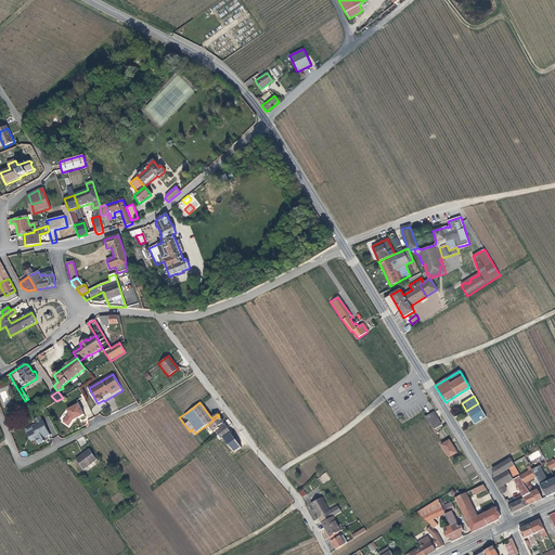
[(474,424),(486,417),(478,403),(473,407),(466,411),(474,424)]
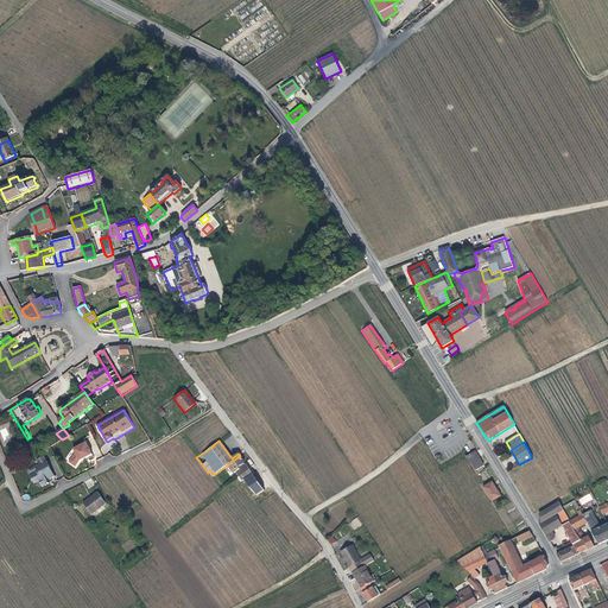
[(86,443),(78,447),(74,449),(76,454),(69,462),(76,467),(81,461),(87,457),(92,455),(89,449),(90,449),(89,447),(88,448),(86,443)]
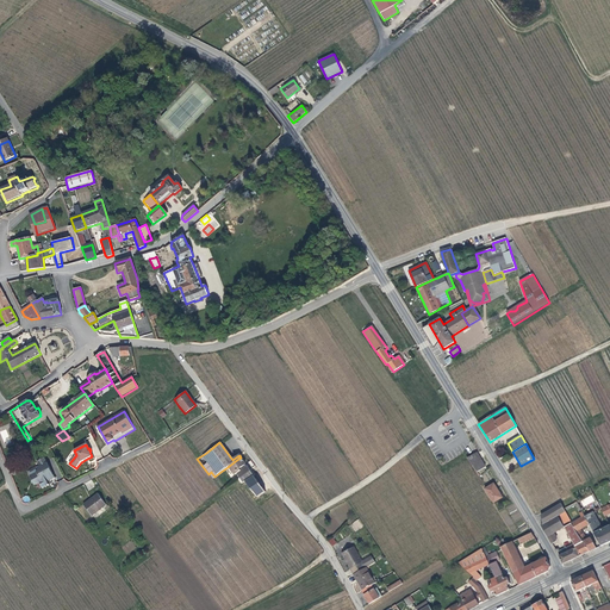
[(475,472),(477,471),(485,467),(477,452),(466,459),(467,460),(475,472)]
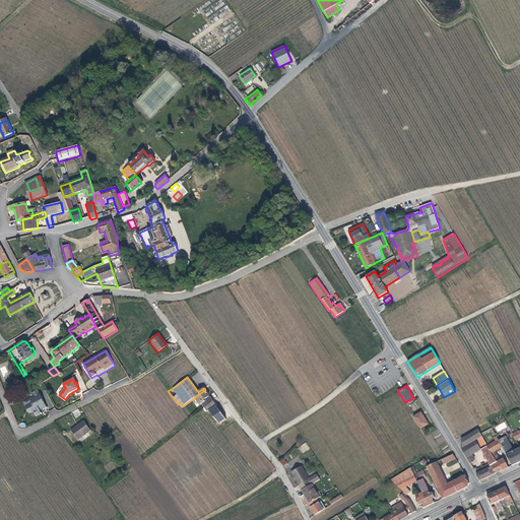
[(25,407),(26,409),(29,414),(34,412),(36,416),(42,413),(40,411),(47,407),(38,390),(31,394),(34,397),(30,399),(25,402),(24,404),(25,407)]
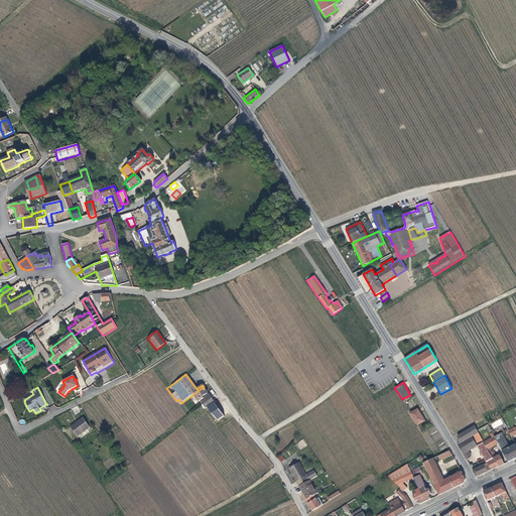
[(208,395),(207,394),(208,393),(204,387),(202,388),(191,395),(192,395),(194,394),(199,402),(201,401),(206,408),(214,403),(209,395),(208,395)]
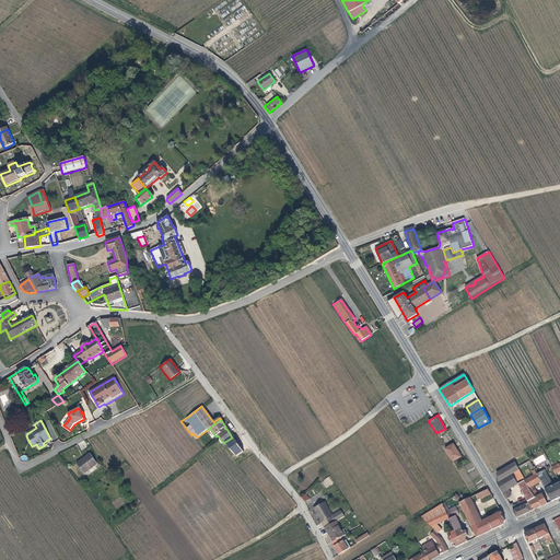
[(444,447),(452,461),(461,456),(453,443),(444,447)]
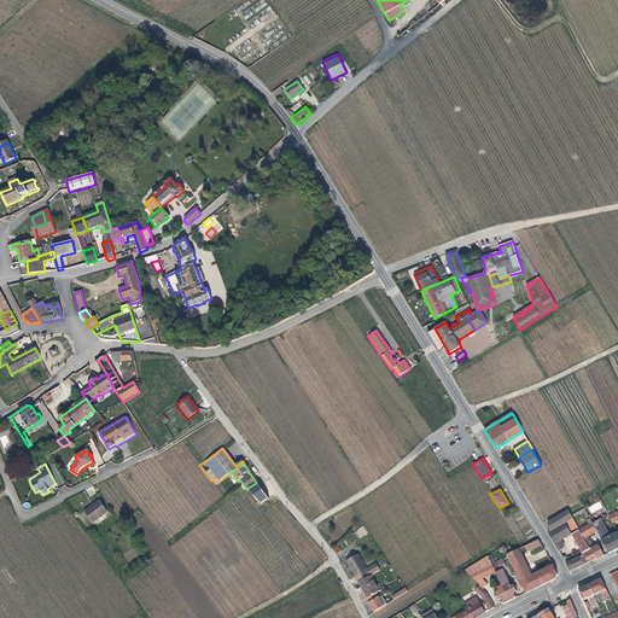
[(85,494),(75,500),(80,509),(85,506),(83,501),(88,499),(85,494)]
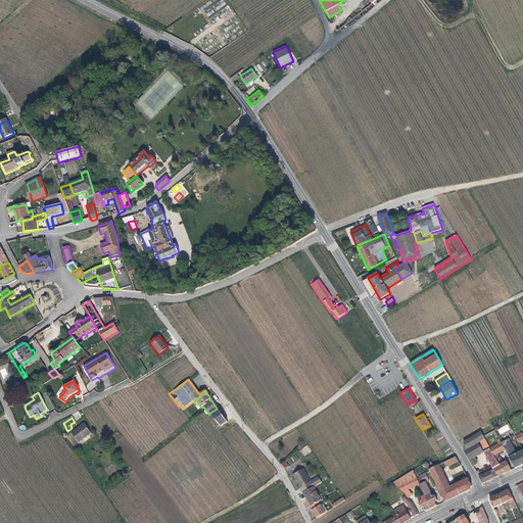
[(90,432),(83,423),(70,432),(78,442),(90,432)]
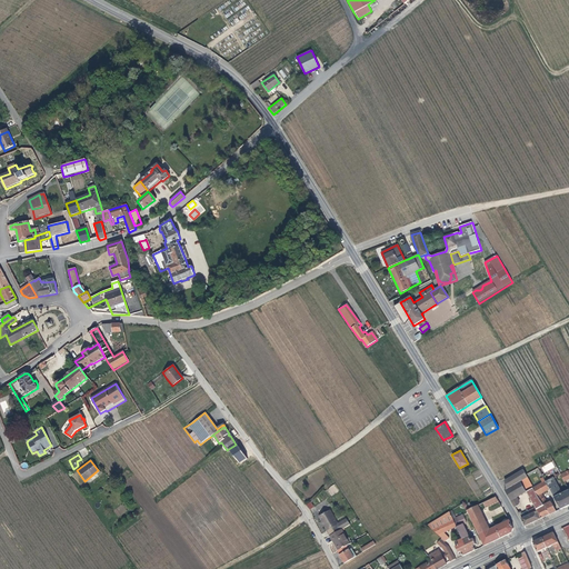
[(545,472),(555,467),(551,461),(541,467),(545,472)]
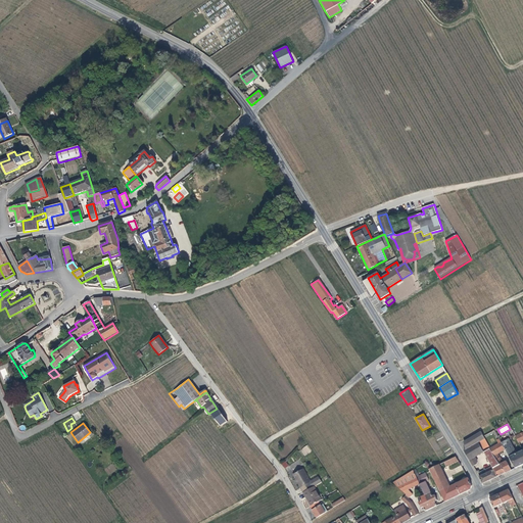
[(482,484),(505,473),(490,448),(488,444),(481,433),(461,445),(473,467),(476,465),(477,463),(474,458),(483,453),(491,467),(479,473),(478,470),(476,472),(479,478),(482,484)]
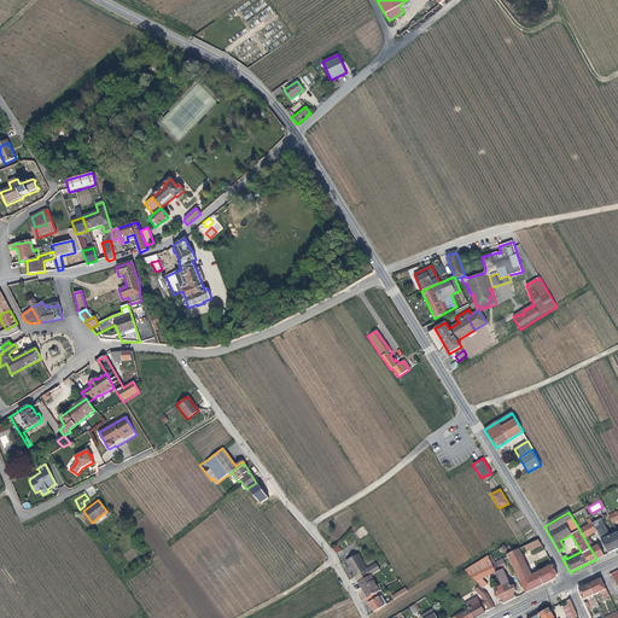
[(579,530),(593,523),(590,518),(577,525),(579,530)]
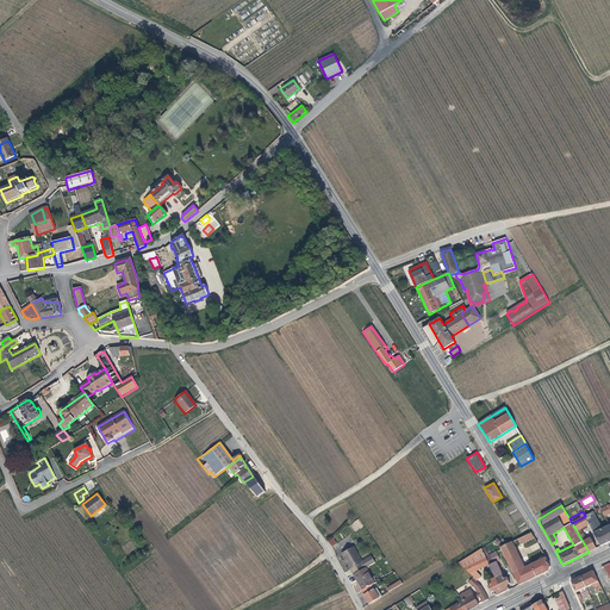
[(601,546),(609,541),(609,526),(602,529),(592,512),(585,516),(589,524),(601,546)]
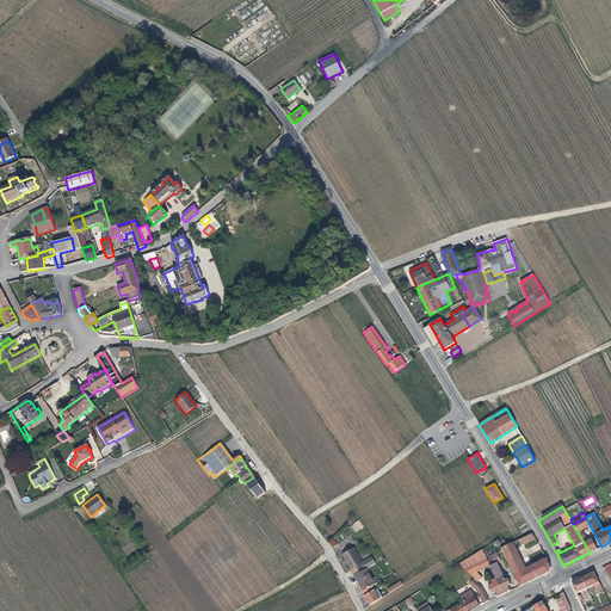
[(590,553),(597,549),(592,538),(588,541),(581,530),(590,525),(586,517),(573,524),(590,553)]
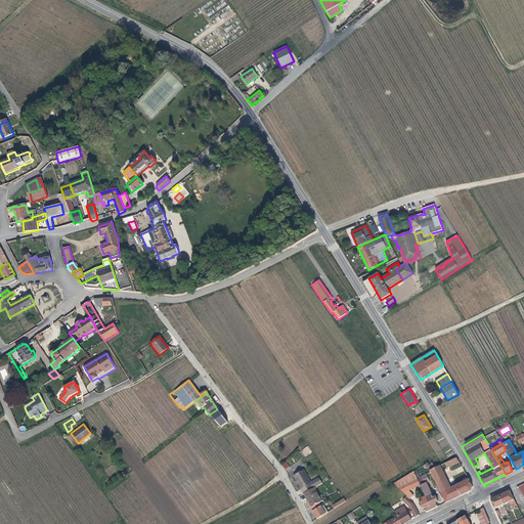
[(301,450),(304,456),(312,452),(308,446),(301,450)]
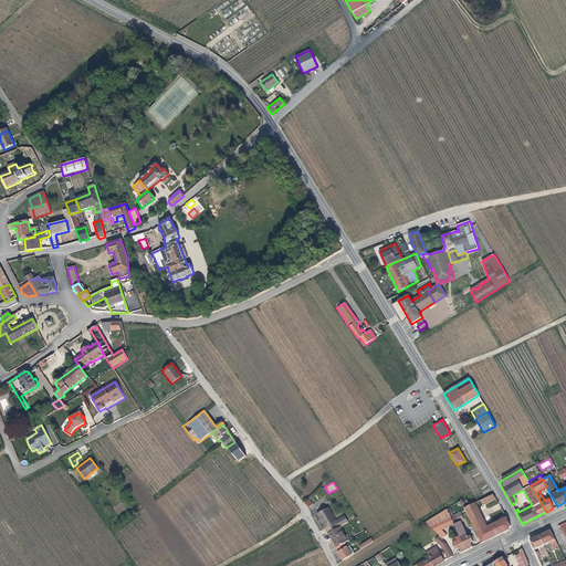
[(482,505),(495,500),(493,494),(480,501),(482,505)]
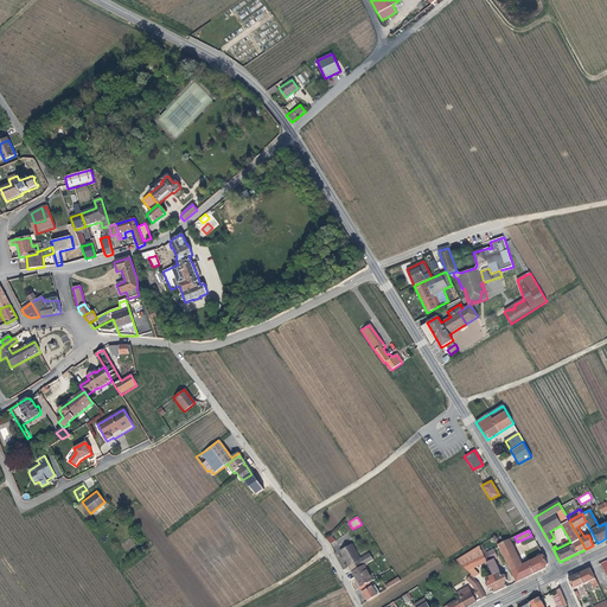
[(509,540),(498,544),(499,547),(503,555),(513,577),(516,582),(547,568),(548,564),(543,555),(528,562),(522,566),(521,562),(509,540)]
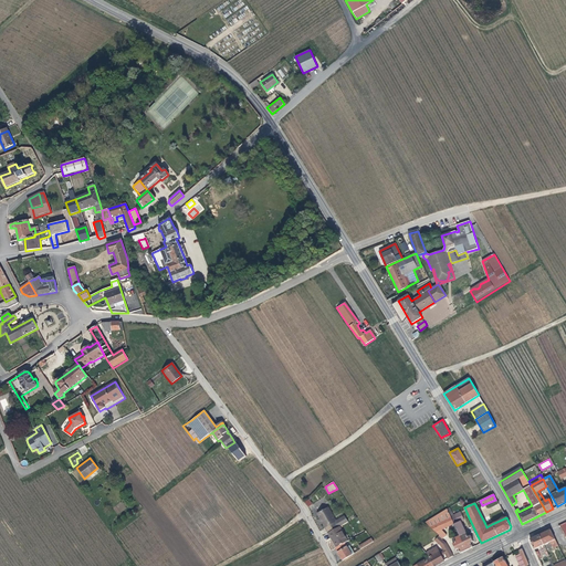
[(328,506),(326,507),(335,523),(337,522),(328,506)]
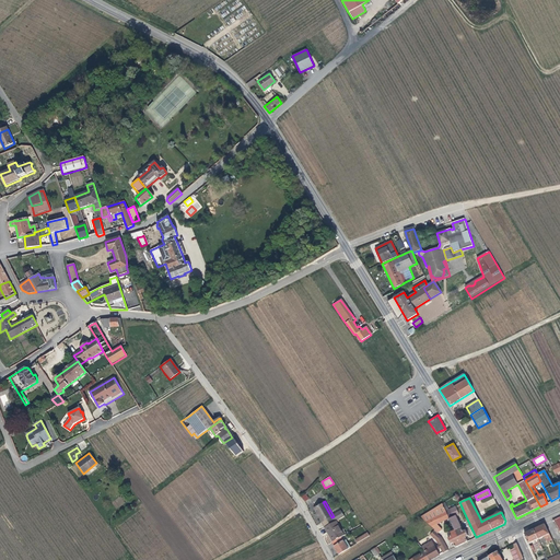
[(313,508),(319,518),(325,528),(335,523),(331,517),(323,502),(313,508)]
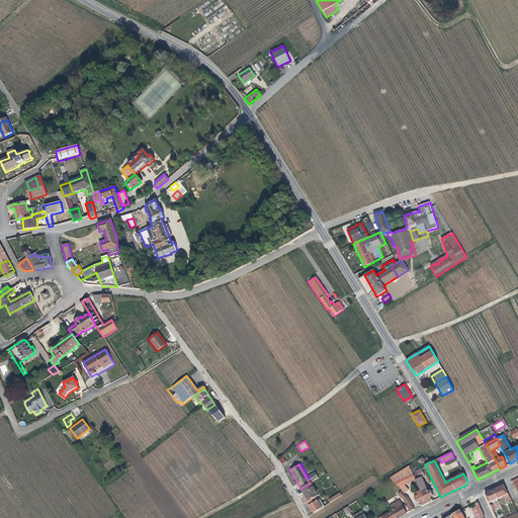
[(426,466),(412,473),(416,481),(419,487),(427,504),(433,501),(431,498),(433,496),(430,489),(427,491),(421,478),(429,473),(426,466)]
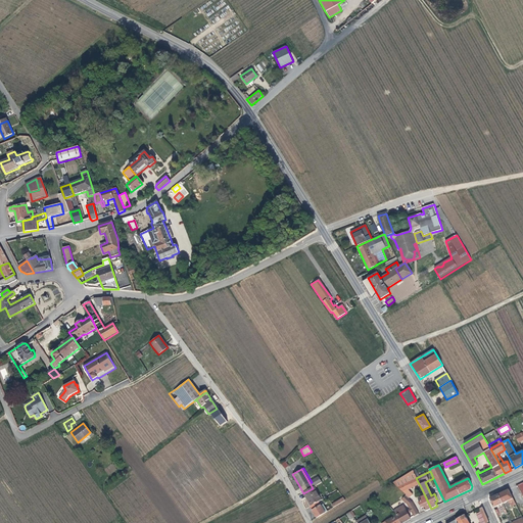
[(416,478),(397,487),(410,500),(413,495),(408,490),(420,485),(416,478)]
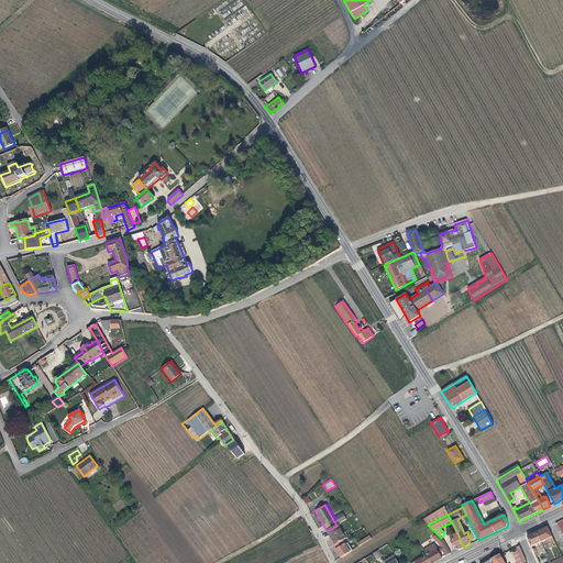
[(337,526),(327,531),(329,536),(331,534),(333,537),(331,538),(334,544),(343,540),(348,538),(345,533),(343,534),(338,525),(337,526)]
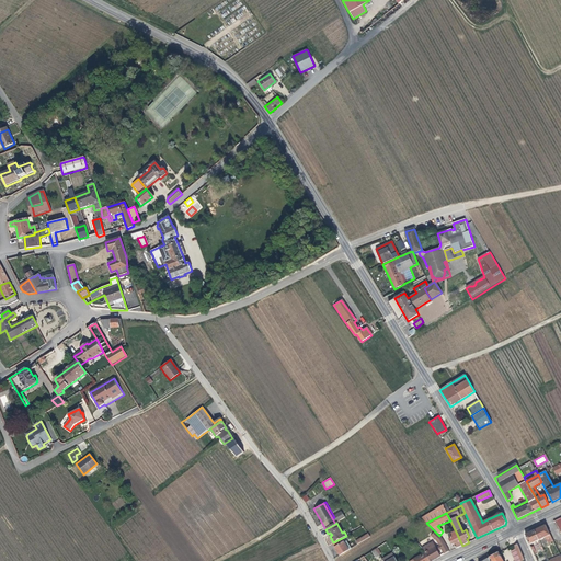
[(529,545),(539,540),(546,537),(550,535),(545,525),(535,530),(525,535),(529,545)]
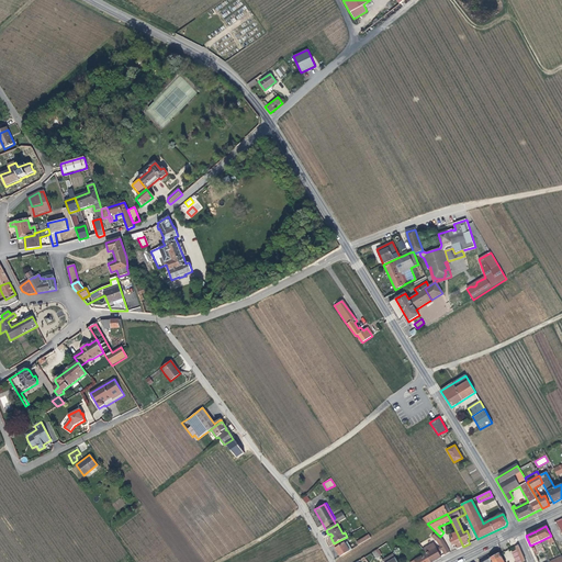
[(457,550),(463,547),(454,528),(451,529),(453,534),(450,535),(451,538),(449,539),(452,547),(454,546),(457,550)]
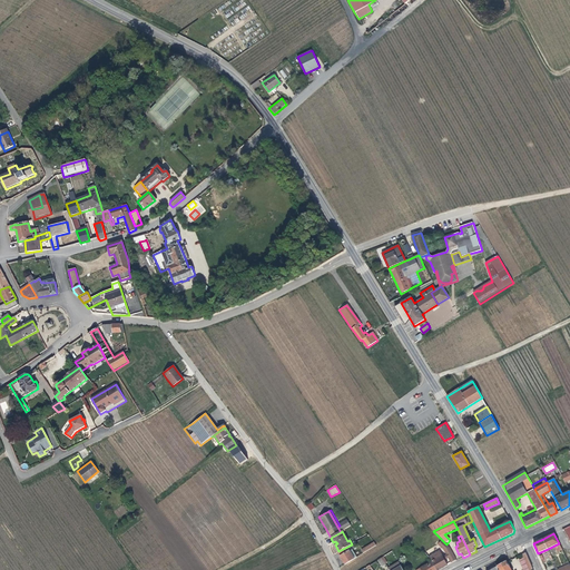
[(374,542),(365,548),(362,550),(364,553),(367,551),(376,546),(374,542)]
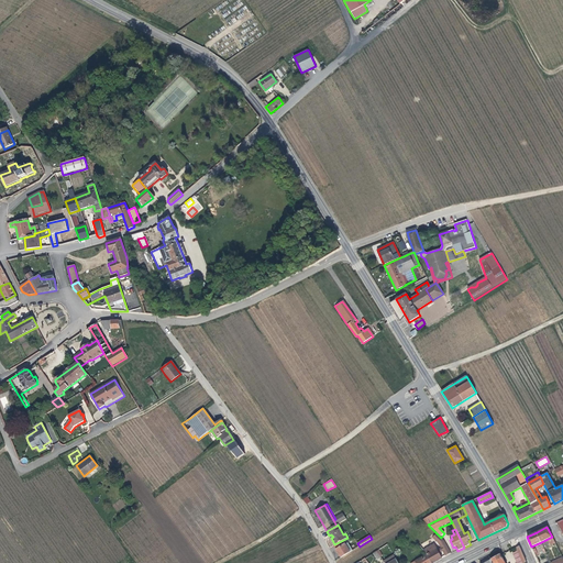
[(334,544),(333,545),(341,558),(351,552),(345,544),(343,540),(334,544)]
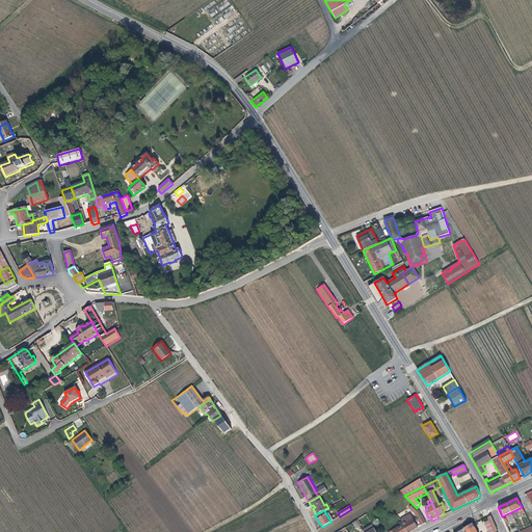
[(420,525),(425,523),(419,511),(418,510),(414,513),(420,525)]
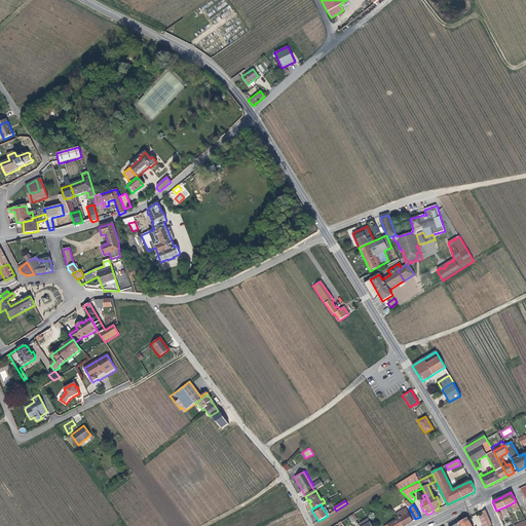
[(399,519),(403,525),(406,525),(413,522),(405,510),(396,515),(399,519)]
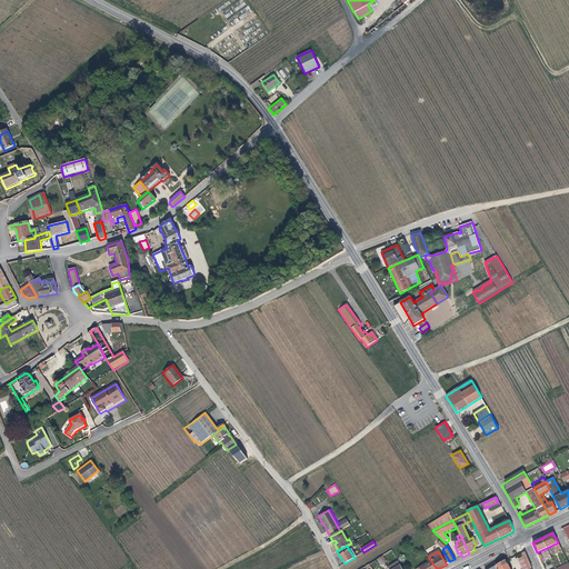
[(525,552),(522,553),(529,568),(531,568),(525,552)]
